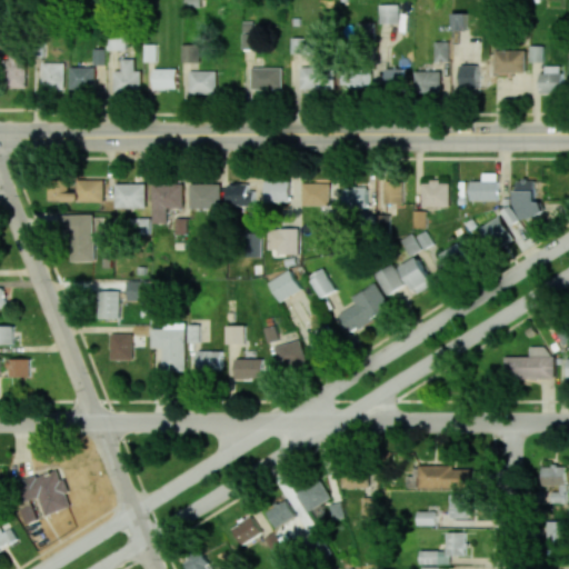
[(379,5),(380,23),(400,22),(400,5),(379,5)]
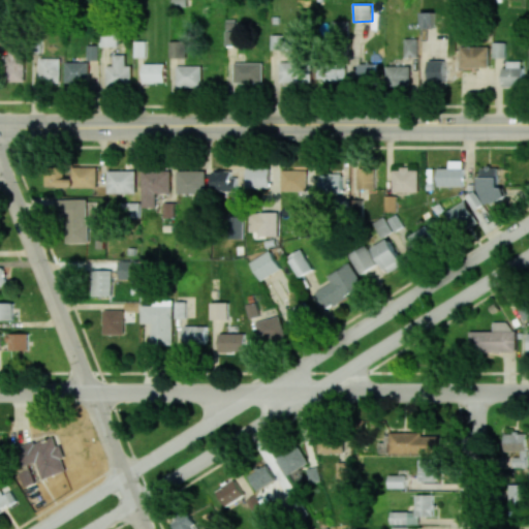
[(349,21),(332,22),(333,34),(349,34),(349,21)]
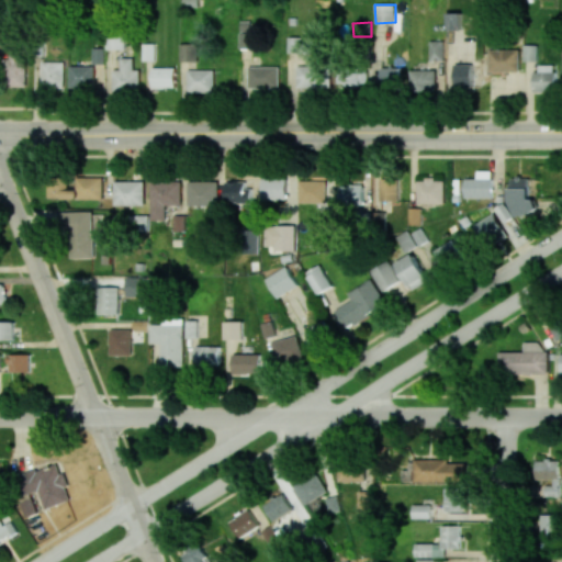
[(107,48),(124,49),(125,31),(107,30),(107,48)]
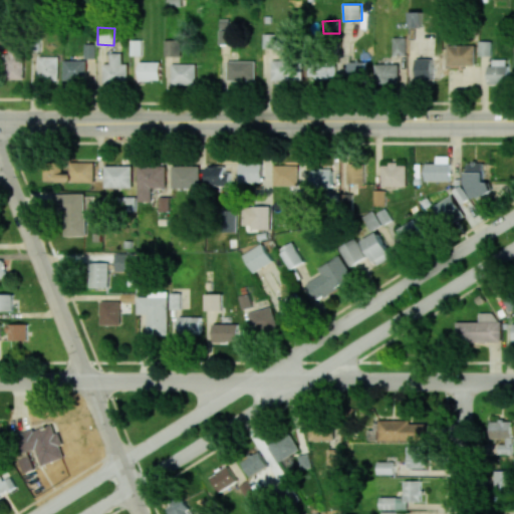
[(263,48),(282,48),(283,34),(264,34),(263,48)]
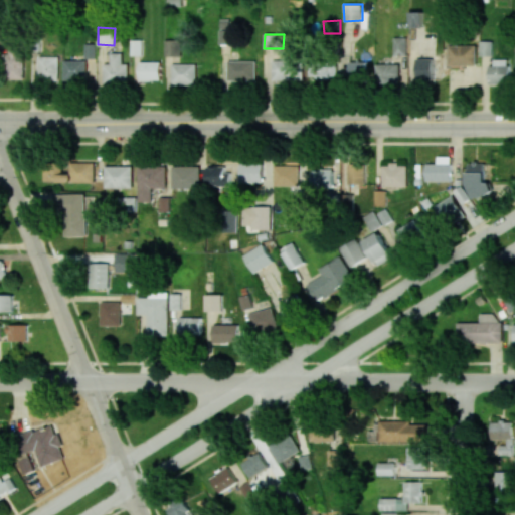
[(393,36),(393,55),(406,55),(406,35),(393,36)]
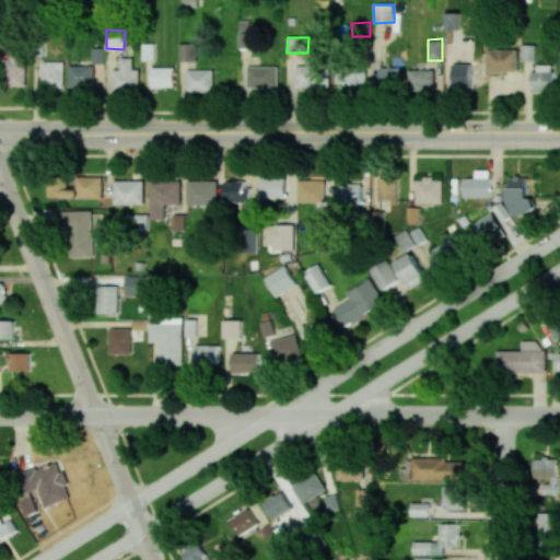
[(154,61),(154,44),(142,43),(142,60),(154,61)]
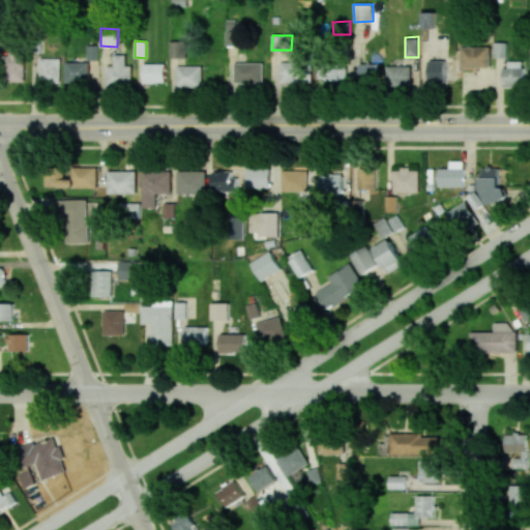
[(169,58),(186,58),(186,41),(170,40),(169,58)]
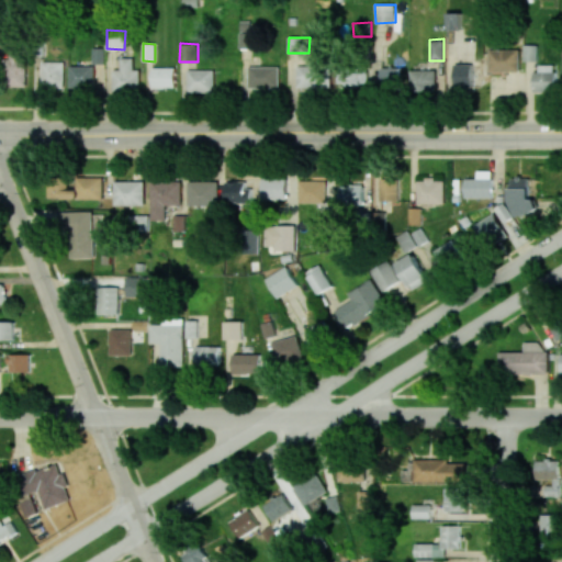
[(537,62),(537,45),(524,45),(523,60),(537,62)]
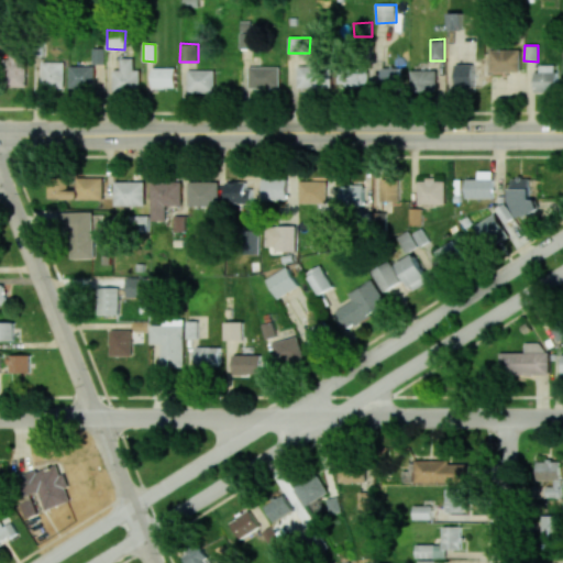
[(24,87),(25,46),(10,46),(10,59),(6,59),(6,86),(24,87)]
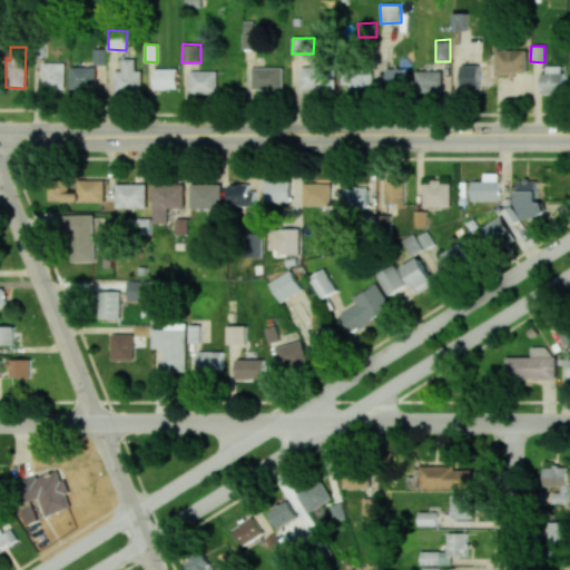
[(94,65),(106,65),(105,48),(94,49),(94,65)]
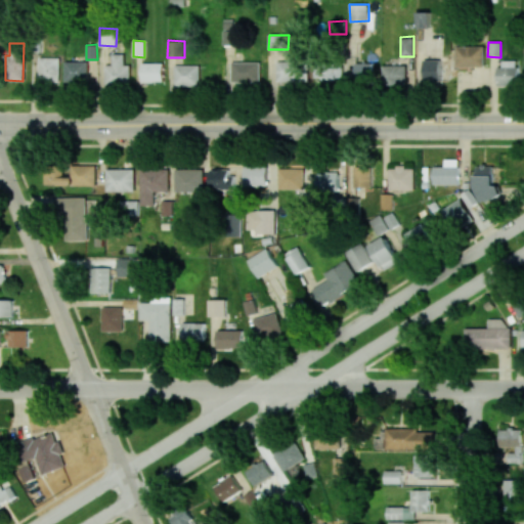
[(455,46),(456,67),(484,67),(484,46),(455,46)]
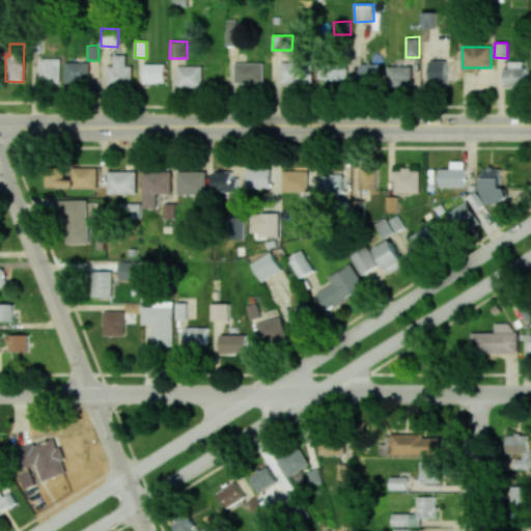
[(106,87),(132,87),(132,65),(126,65),(126,55),(114,54),(114,65),(107,65),(106,87)]
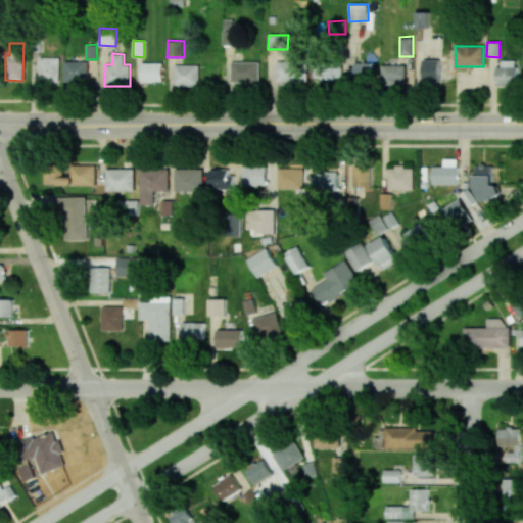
[(38,81),(58,81),(59,57),(39,57),(38,81)]
